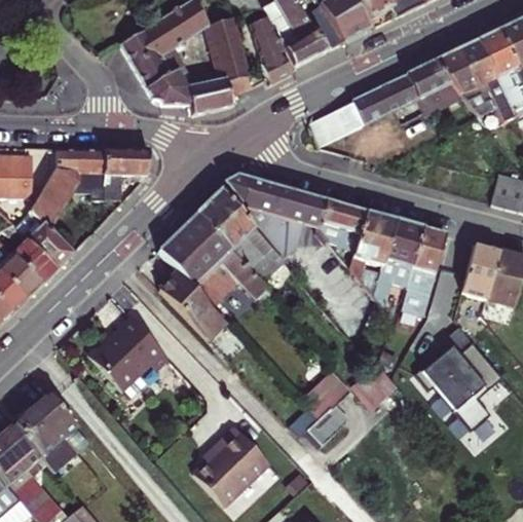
[(250,75),(233,16),(213,23),(198,0),(191,0),(122,43),(154,99),(153,99),(163,104),(163,103),(192,103),(187,77),(185,77),(180,69),(187,65),(176,46),(210,24),(222,69),(225,69),(229,80),(250,75)]
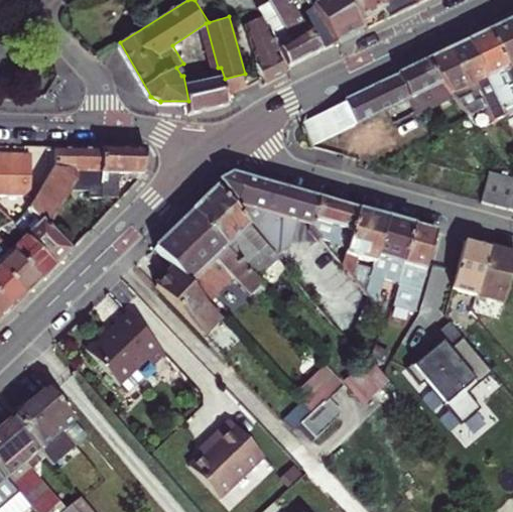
[(258,7),(258,6),(254,0),(230,0),(238,13),(258,7)]
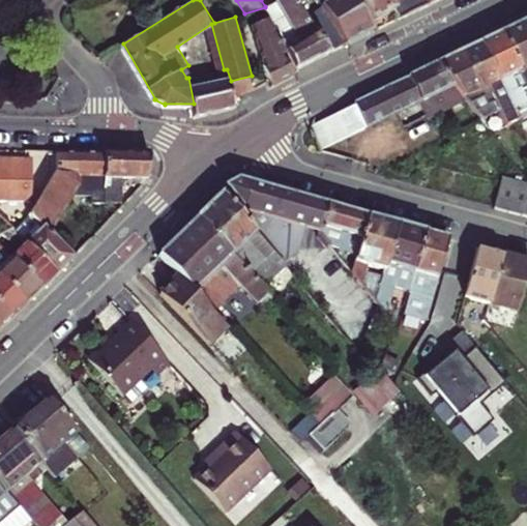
[(275,0),(265,6),(265,7),(270,16),(298,65),(332,49),(318,27),(300,0),(275,0)]
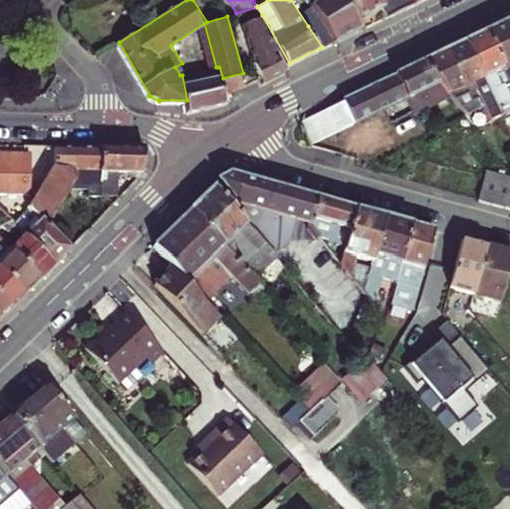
[(322,47),(364,26),(348,0),(311,0),(322,17),(308,26),(322,47)]
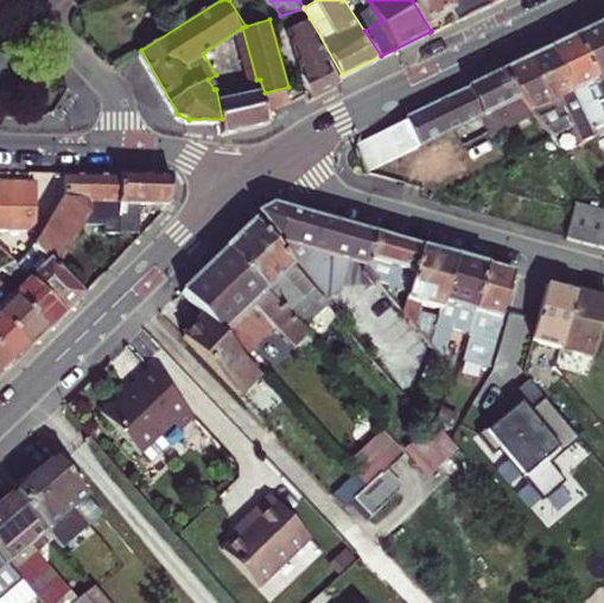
[(412,0),(431,31),(494,1),(493,0),(412,0)]
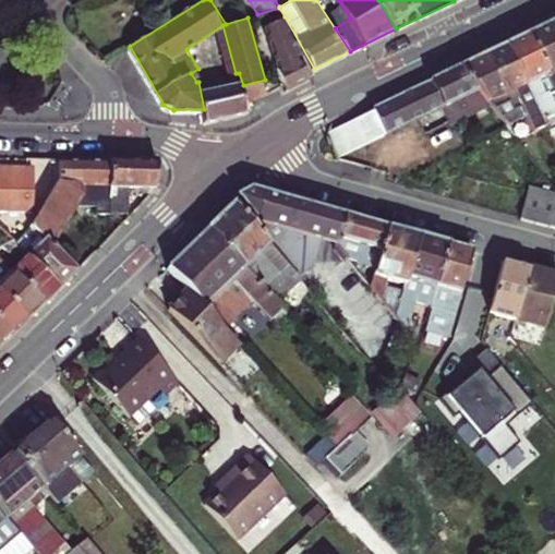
[(311,71),(314,69),(285,16),(266,25),(280,68),(289,88),(313,75),(311,71)]
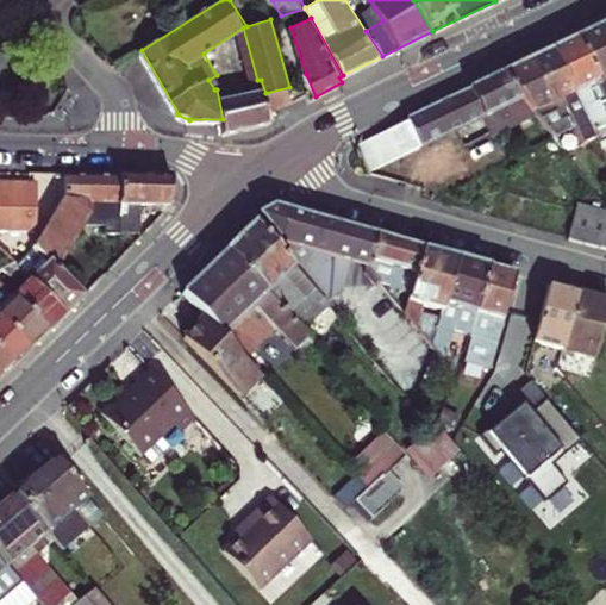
[(605,22),(579,33),(605,89),(605,22)]
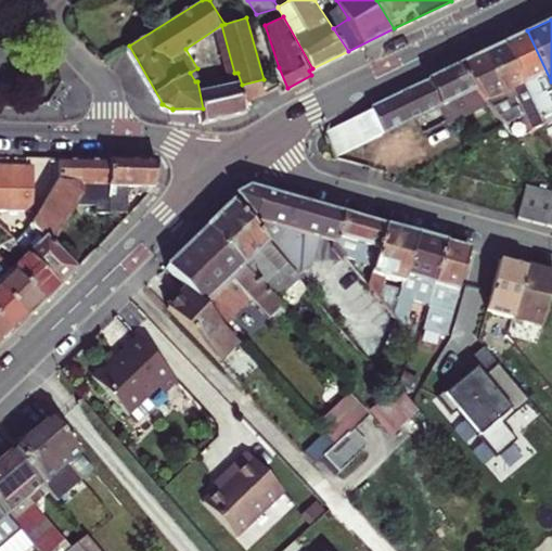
[(551,104),(546,92),(551,89),(551,81),(527,30),(506,41),(542,118),(551,114),(551,104)]
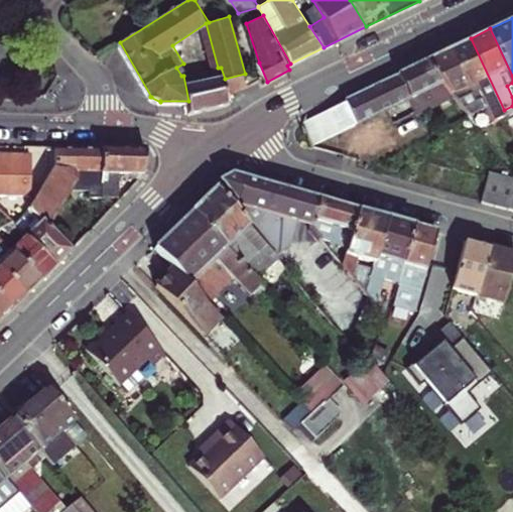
[(471,113),(487,106),(494,120),(506,114),(504,110),(471,38),(426,59),(456,96),(471,113)]
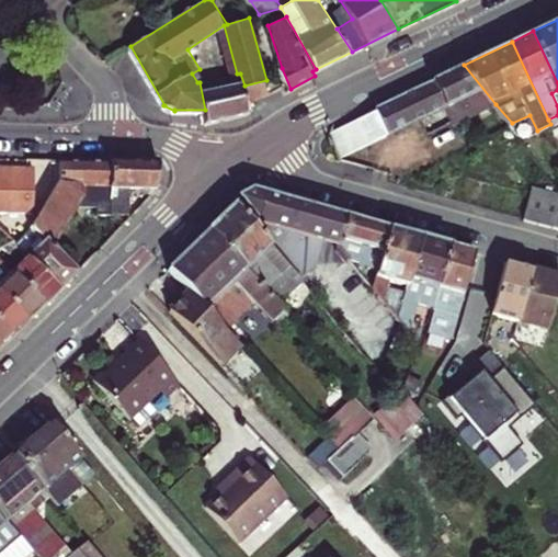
[(496,104),(464,65),(448,72),(419,86),(405,92),(376,106),(378,109),(389,133),(447,104),(456,123),(496,104)]
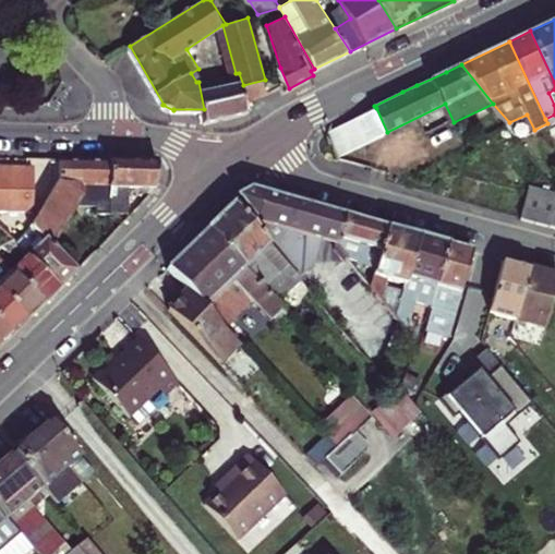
[(198,82),(204,80),(198,69),(191,73),(196,82),(198,82)]
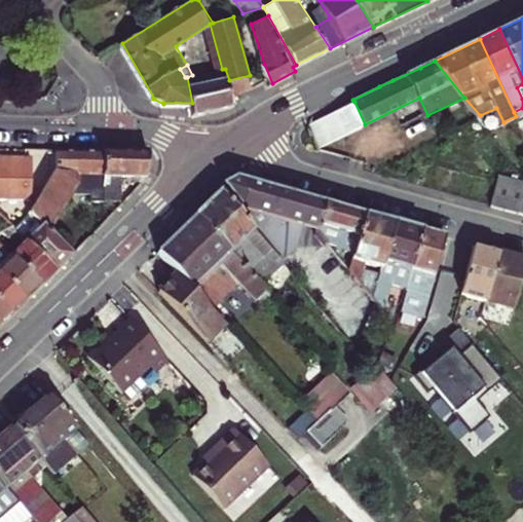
[(192,75),(187,77),(192,103),(194,113),(236,103),(233,94),(229,80),(225,69),(222,69),(192,75)]
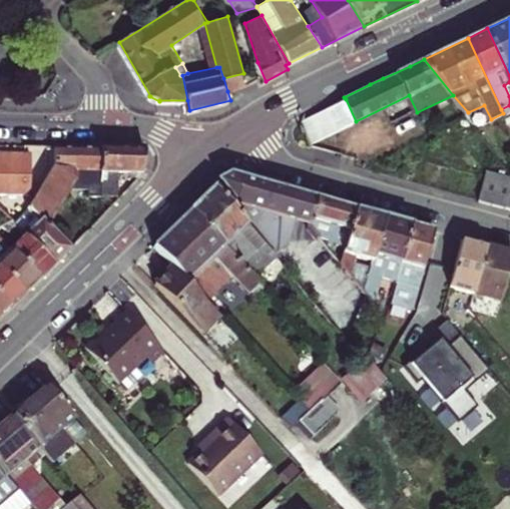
[(227,91),(246,84),(243,73),(223,78),(227,91)]
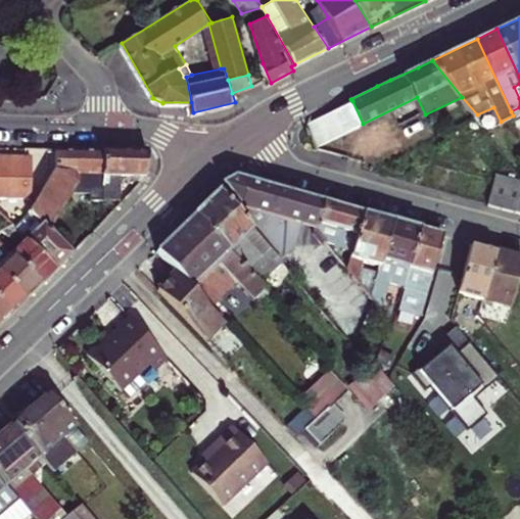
[(363,124),(352,101),(310,121),(320,145),(363,124)]
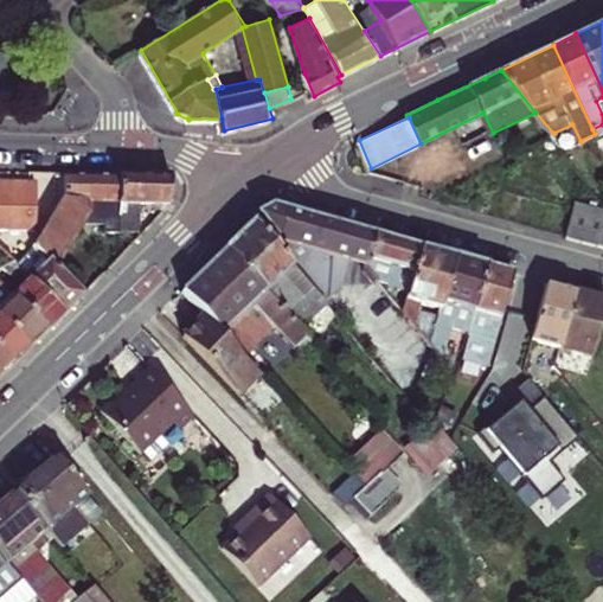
[(592,129),(595,134),(602,130),(602,125),(592,129)]
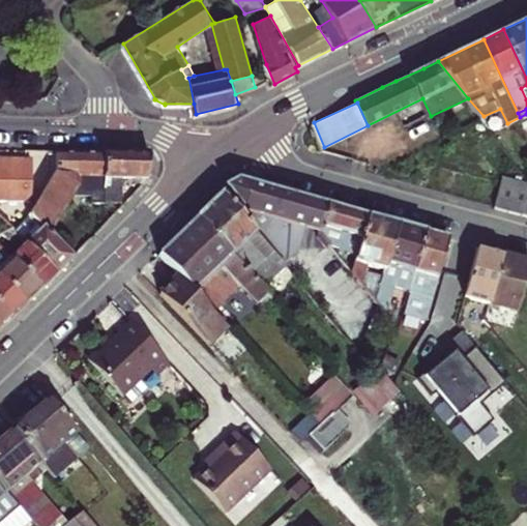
[(93,200),(107,200),(107,150),(59,148),(59,170),(57,170),(31,210),(51,230),(72,195),(76,190),(93,188),(93,194),(93,200)]
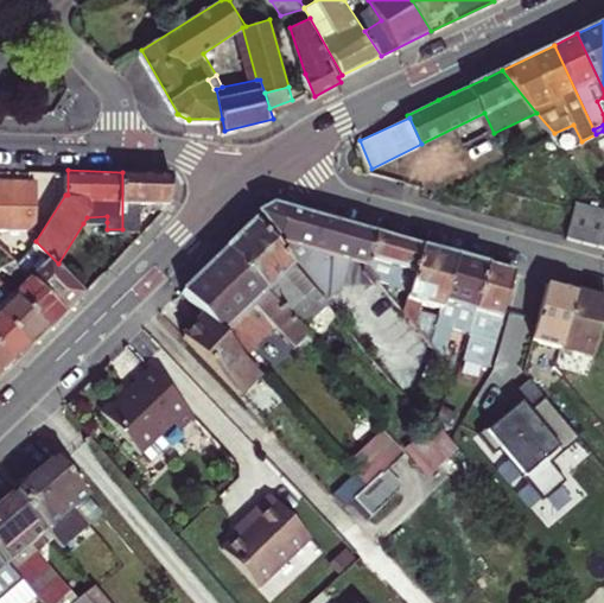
[(172,202),(175,172),(122,172),(122,229),(142,229),(141,201),(172,202)]
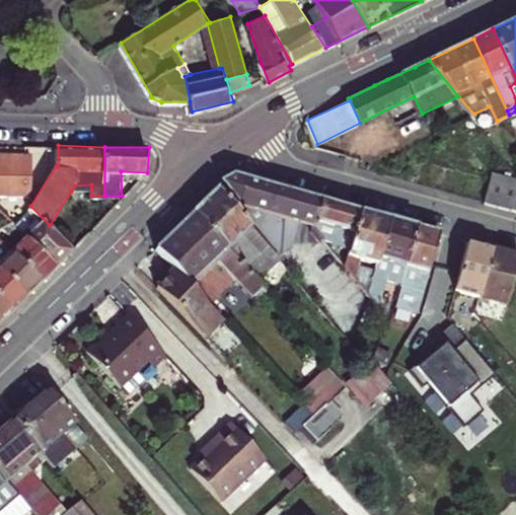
[(34,153),(0,152),(0,193),(32,194),(34,153)]
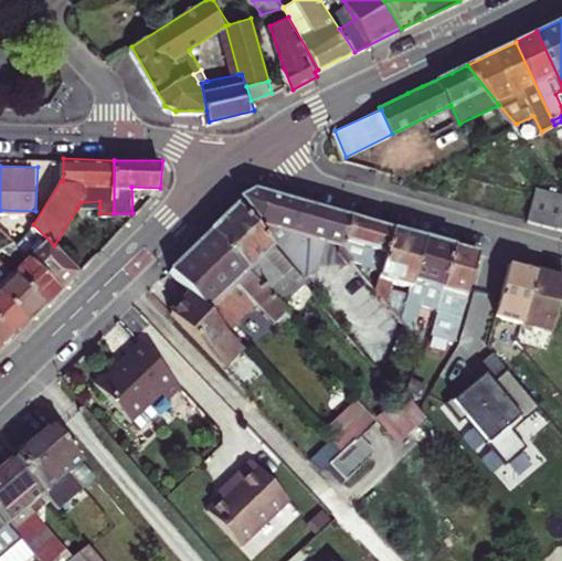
[(529,218),(544,222),(554,189),(538,184),(529,218)]
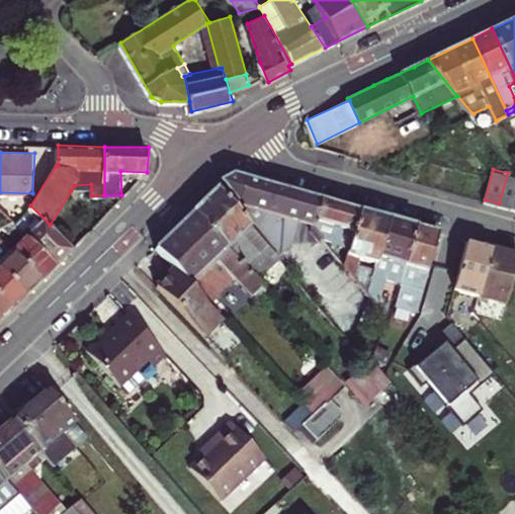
[(221,179),(282,251),(296,240),(295,238),(302,219),(309,192),(235,172),(221,179)]
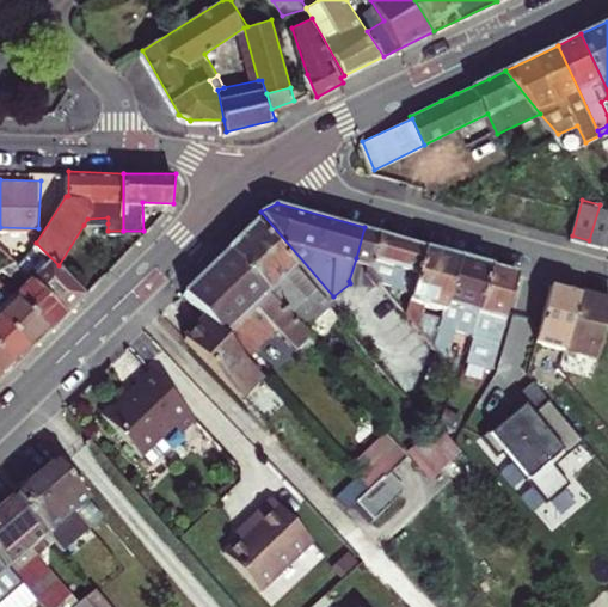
[(589,240),(606,245),(607,239),(607,207),(600,204),(589,240)]
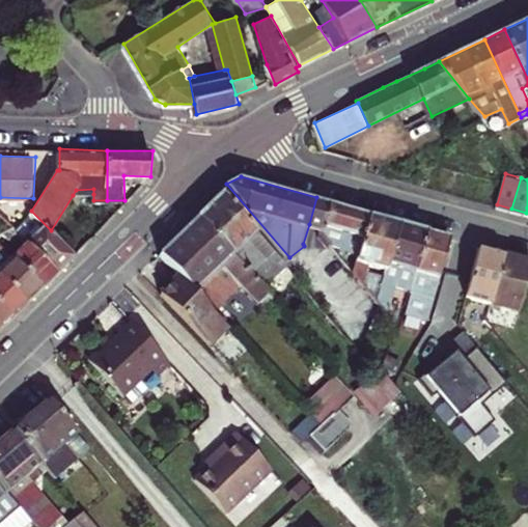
[(268,284),(288,264),(226,190),(199,216),(268,284)]
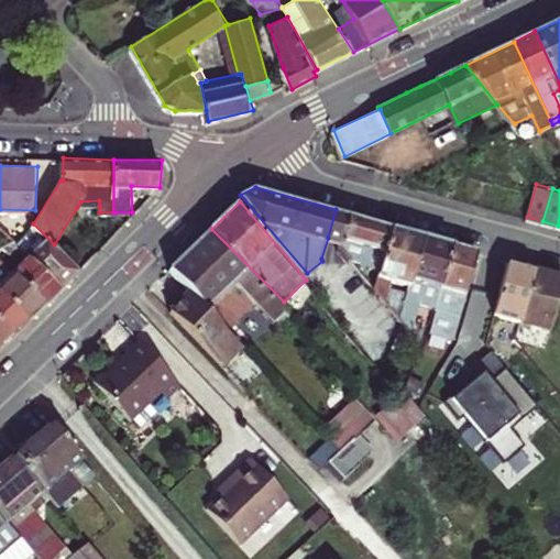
[(342,242),(351,214),(336,209),(328,238),(342,242)]
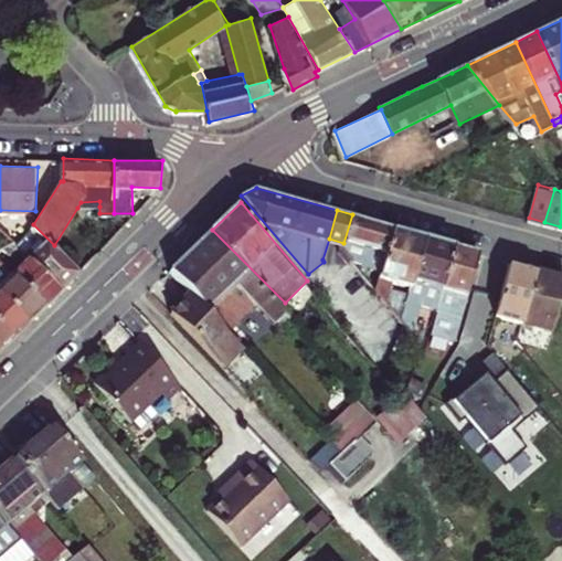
[(354,260),(357,258),(383,266),(395,226),(352,214),(343,243),(343,246),(353,258),(354,260)]
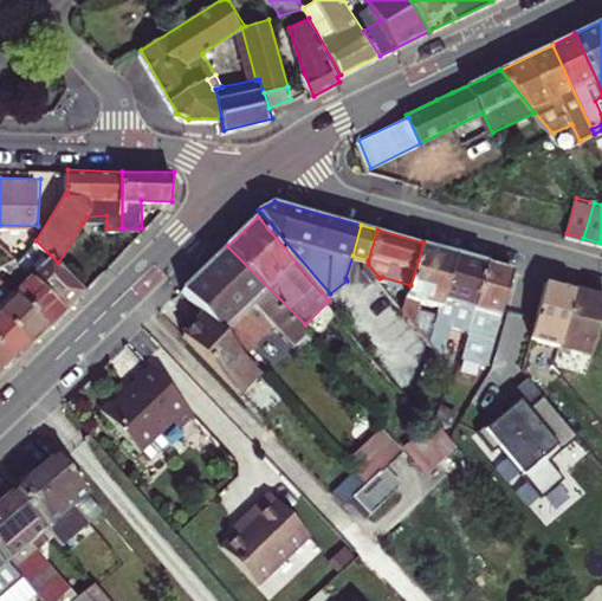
[(66,310),(86,291),(58,263),(36,240),(18,258),(66,310)]
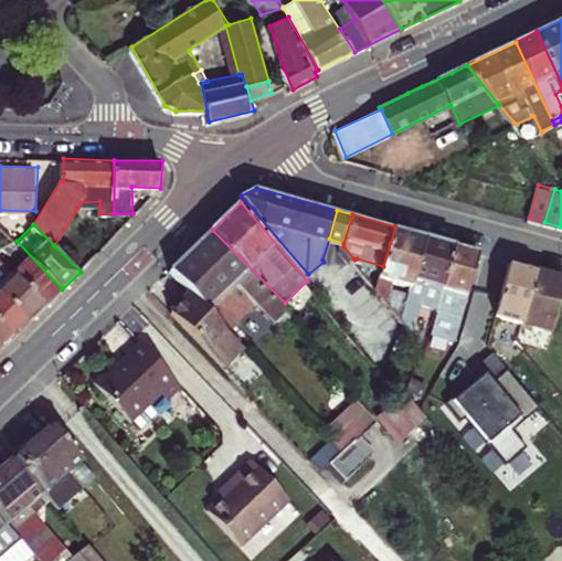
[(389,302),(393,286),(411,292),(427,235),(395,226),(383,266),(378,287),(389,302)]
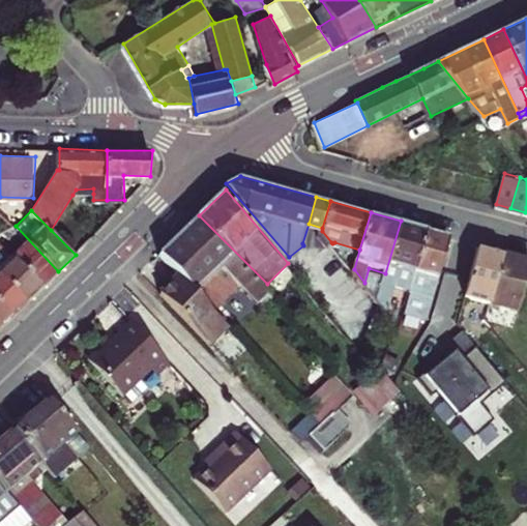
[(271,289),(267,284),(199,215),(162,252),(181,272),(230,324),(233,327),(250,311),(271,289)]
